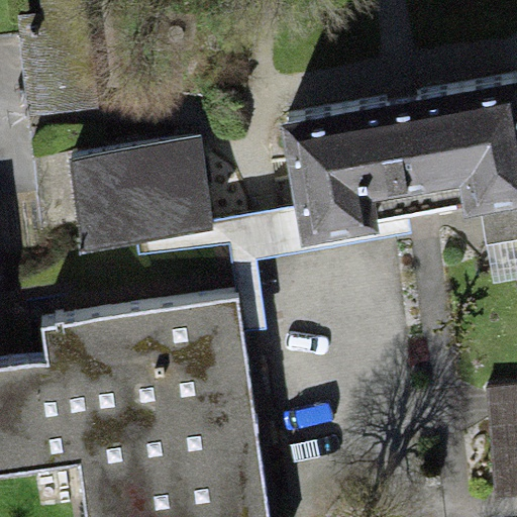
[(85,5),(84,0),(39,0),(40,10),(85,5)]
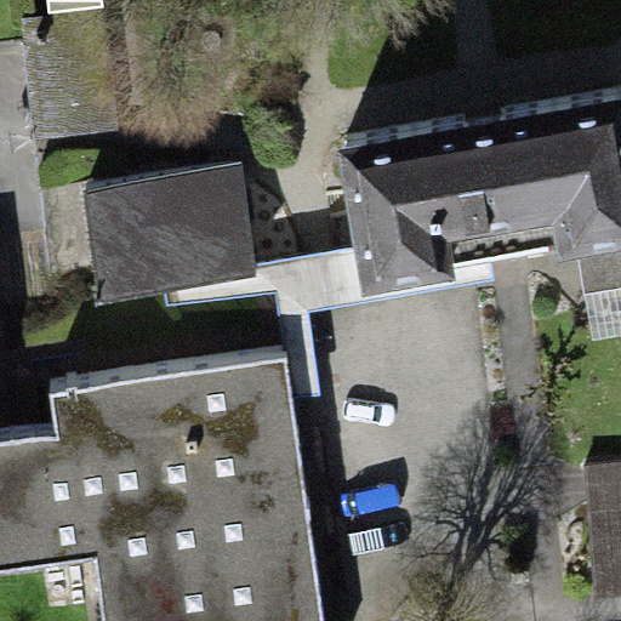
[(102,6),(49,12),(20,16),(34,137),(117,129),(102,6)]
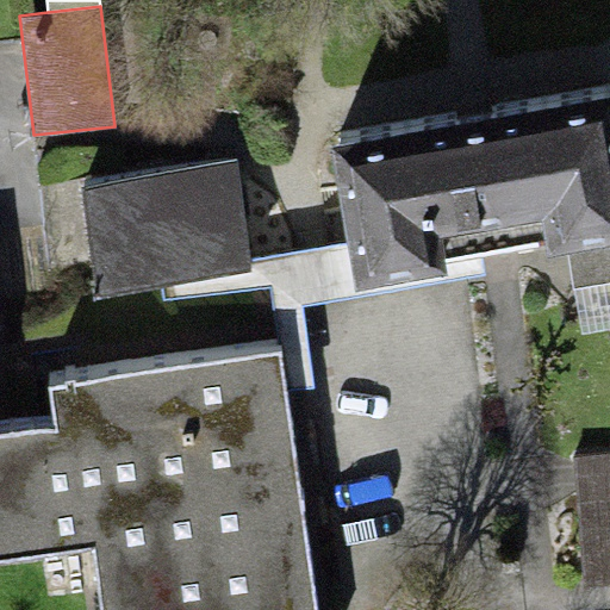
[(609,95),(328,147),(344,242),(354,291),(447,274),(444,261),(480,255),(546,243),(548,257),(565,254),(572,288),(609,281),(609,95)]
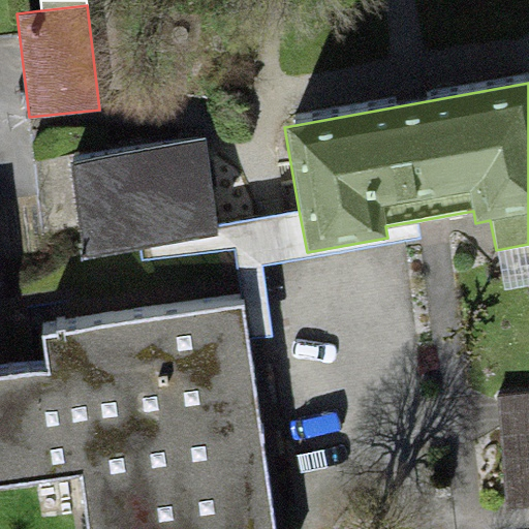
[(205,142),(69,162),(84,256),(138,248),(219,237),(217,223),(205,142)]
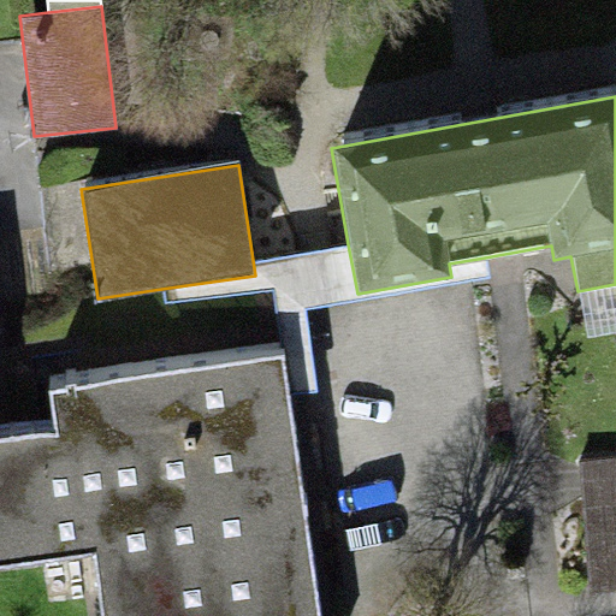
[(255,276),(161,289),(163,303),(272,291),(282,353),(288,397),(318,392),(306,309),(490,278),(485,258),(449,264),(451,277),(357,294),(348,244),(253,260),(255,276)]
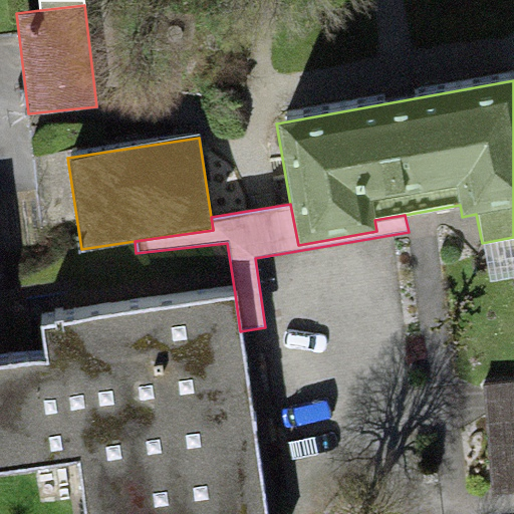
[(513,237),(482,243),(489,281),(513,276),(513,237)]
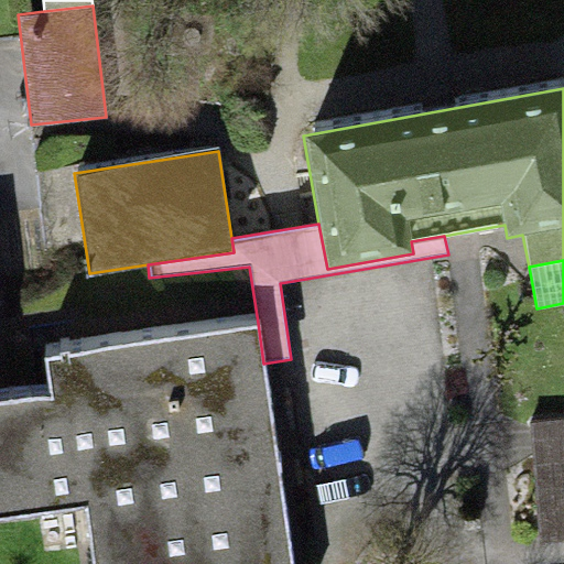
[(290,563),(263,364),(258,323),(39,353),(44,392),(0,398),(0,527),(78,517),(84,563),(290,563)]
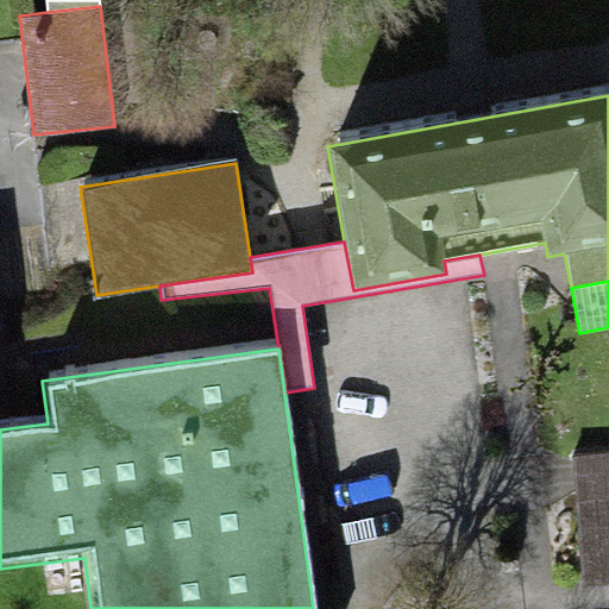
[(608,452),(572,456),(585,589),(608,586),(608,452)]
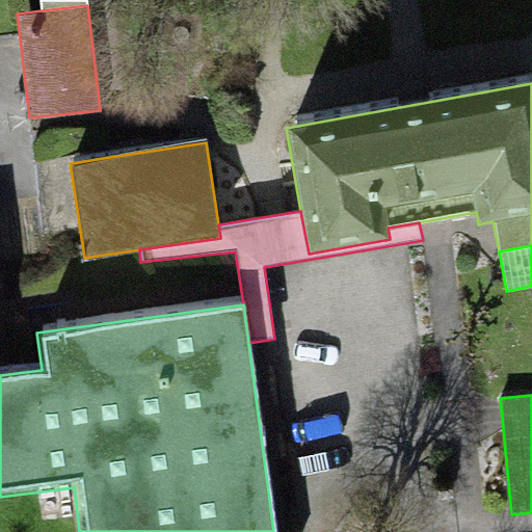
All buildings are outlined.
